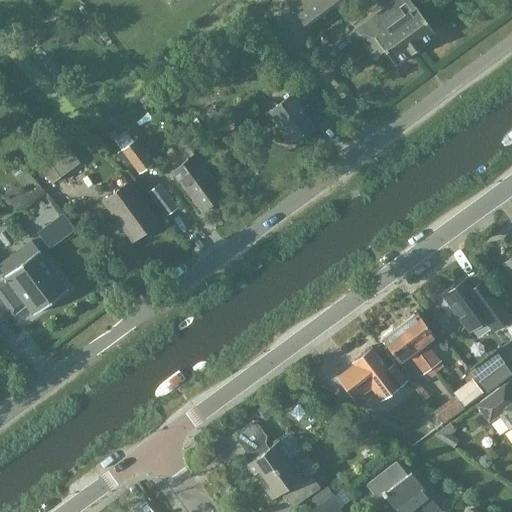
[(284,0),(294,13),(293,14),(309,34),(346,6),(341,0),(284,0)]
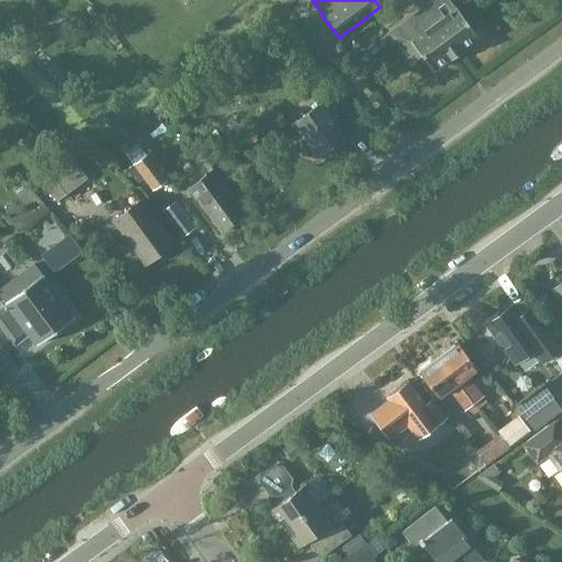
[(433,0),(411,17),(417,24),(395,41),(411,62),(420,55),(433,70),(450,57),(450,58),(461,51),(460,49),(478,37),(454,6),(442,14),(433,0)]
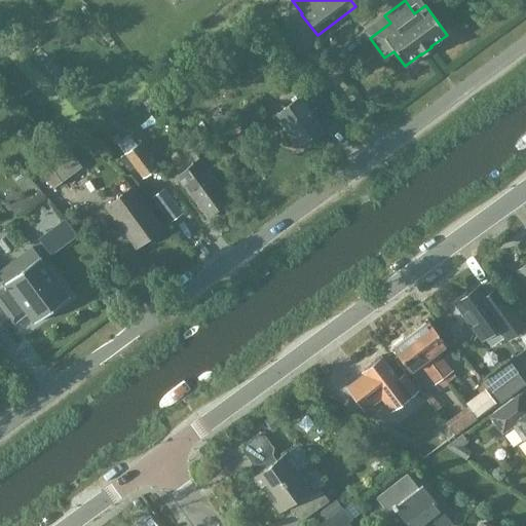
[(307,136),(326,123),(325,123),(335,116),(309,82),(298,91),(300,95),(271,115),(295,147),(297,146),(300,147),(307,142),(307,136)]
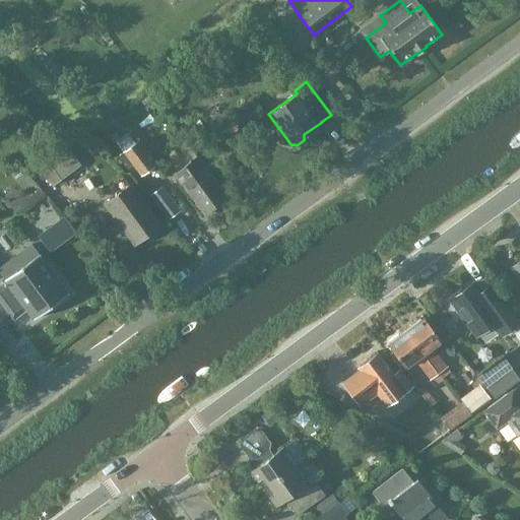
[(127,132),(115,141),(122,152),(116,157),(126,170),(131,166),(132,166),(139,176),(153,164),(136,140),(134,141),(127,132)]
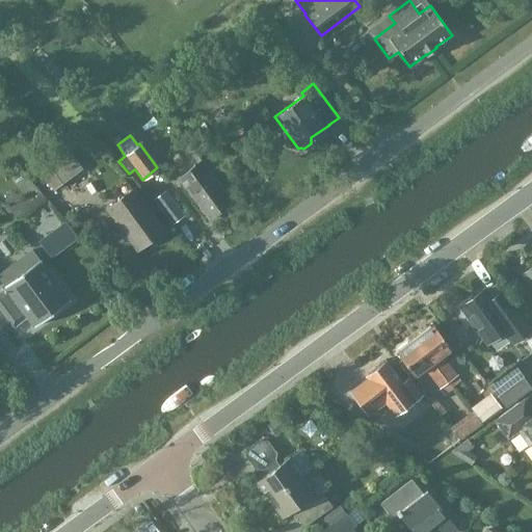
[(44,158),(34,165),(52,191),(82,169),(70,151),(63,143),(54,151),(53,149),(43,156),(44,158)]
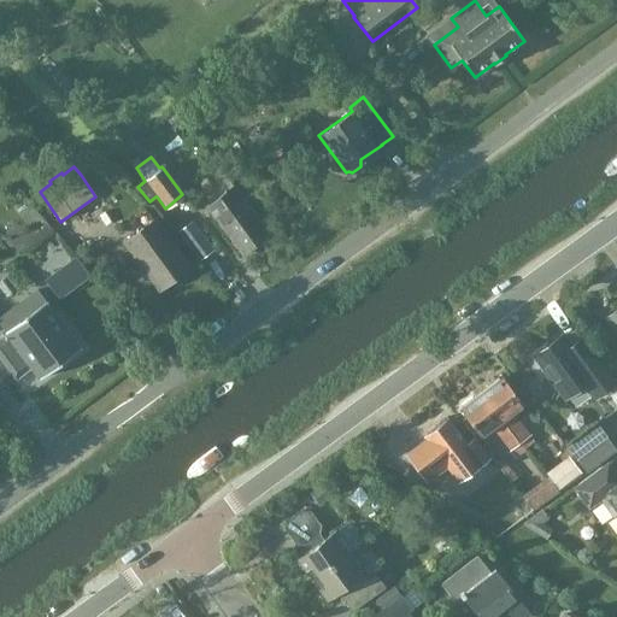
[(233,188),(204,207),(240,256),(266,235),(233,188)]
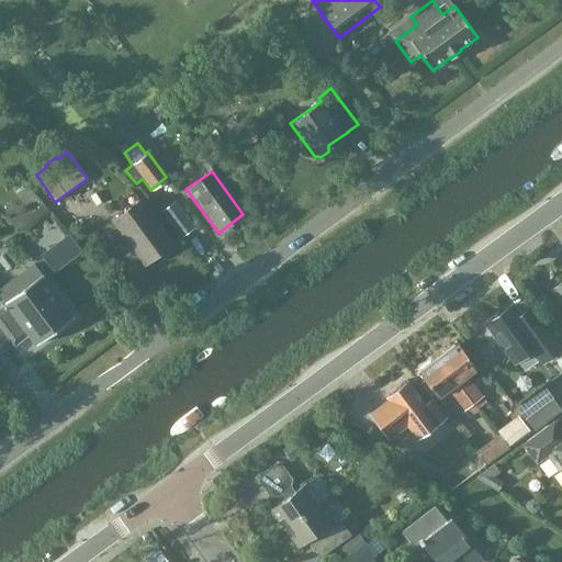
[(138,199),(111,220),(144,265),(171,244),(138,199)]
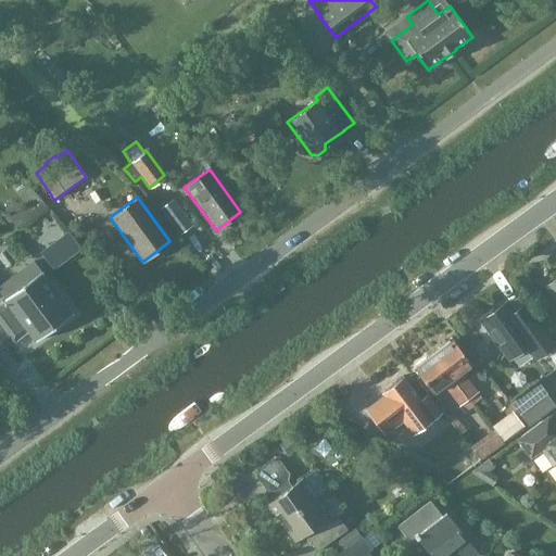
[(171,199),(159,207),(177,234),(190,224),(171,199)]
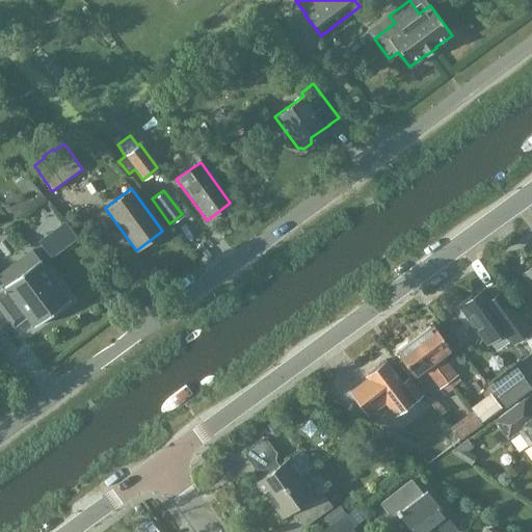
[(64,221),(36,241),(50,259),(77,239),(64,221)]
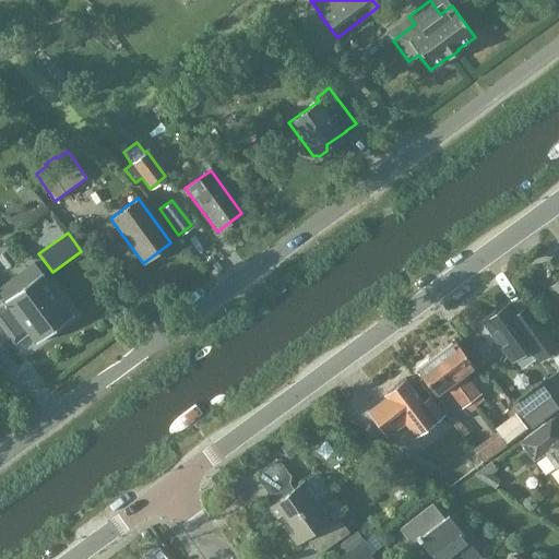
[(2,302),(0,304),(0,324),(13,342),(26,331),(35,342),(71,316),(32,263),(12,278),(20,289),(2,301),(2,302)]
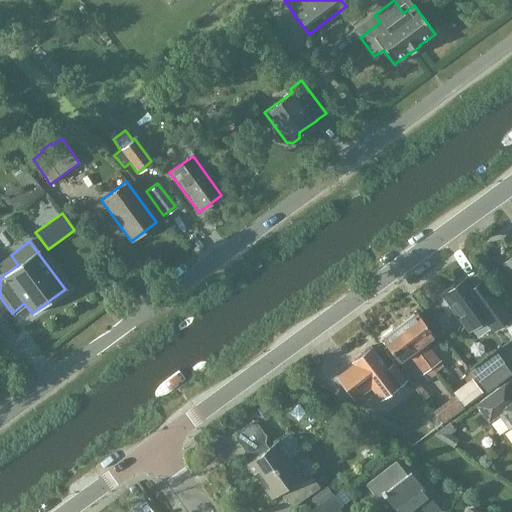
[(511,256),(502,264),(511,277),(511,256)]
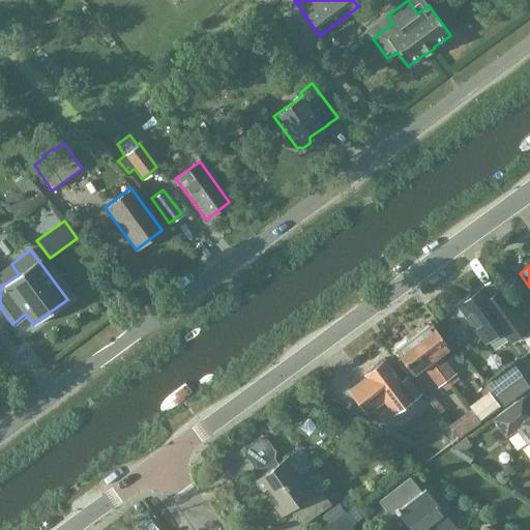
[(509,341),(527,328),(505,298),(498,288),(487,297),(481,289),(461,304),(471,318),(468,320),(483,342),(501,329),(509,341)]
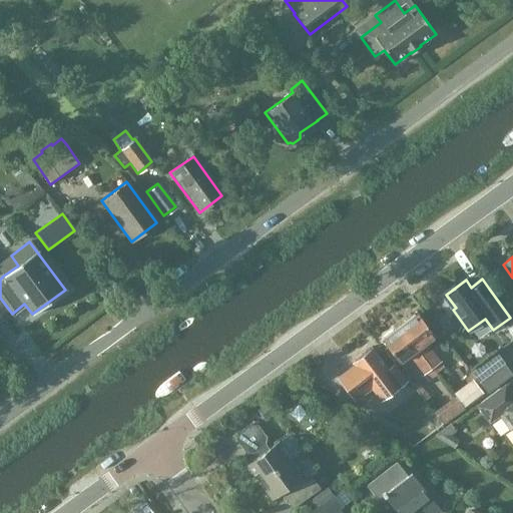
[(405,323),(399,327),(417,350),(429,366),(438,360),(425,343),(434,337),(416,314),(414,316),(412,314),(403,321),(405,323)]
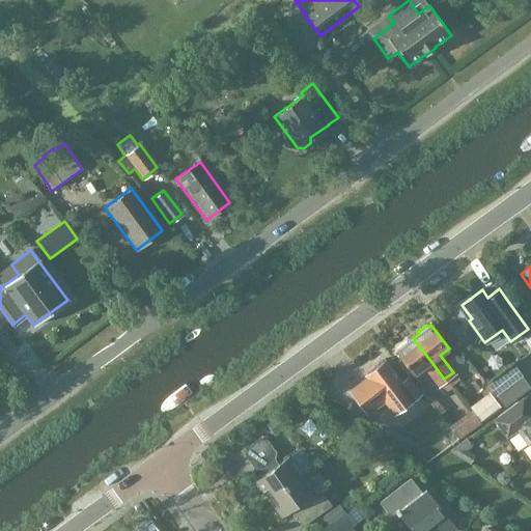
[(413,375),(420,370),(425,375),(426,375),(435,386),(444,379),(431,362),(413,338),(407,343),(406,341),(396,348),(398,351),(395,353),(413,375)]
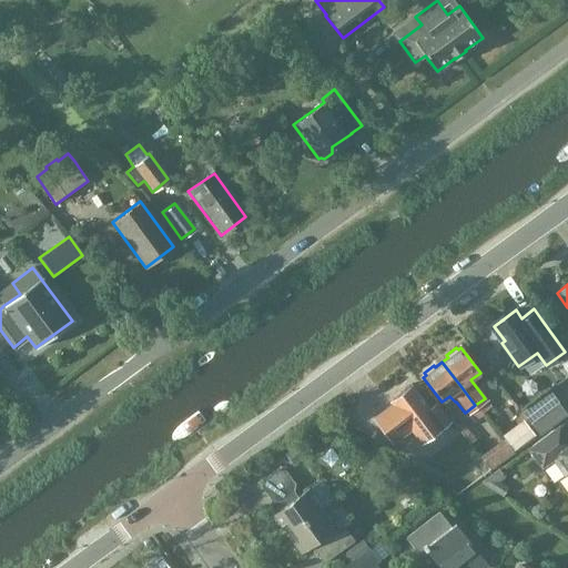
[(392,397),(393,399),(389,403),(391,405),(374,418),(394,443),(411,429),(419,442),(448,419),(436,404),(429,408),(412,385),(401,394),(399,392),(392,397)]
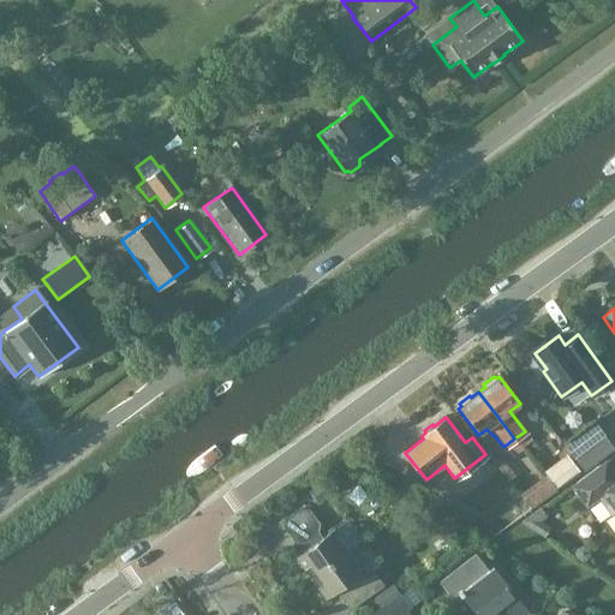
[(593,423),(565,445),(574,457),(603,435),(593,423)]
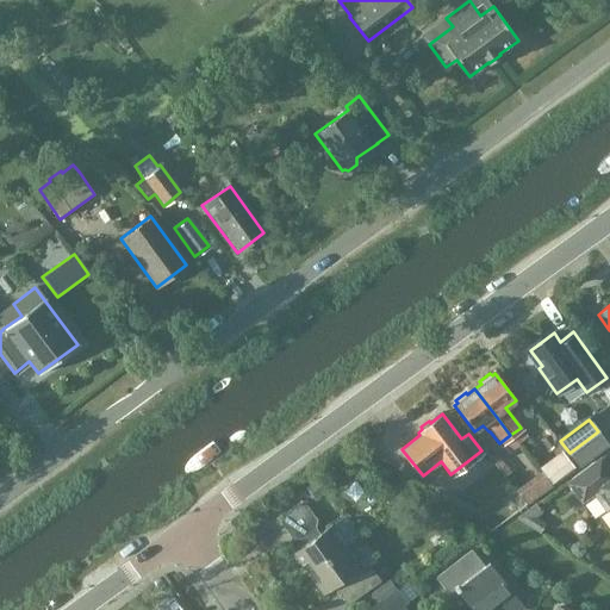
[(608,444),(598,431),(570,453),(579,466),(608,444)]
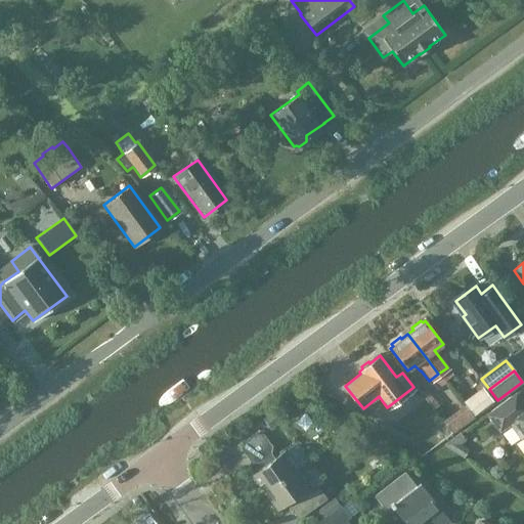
[(523,406),(523,407),(515,395),(487,415),(498,431),(514,420),(523,433),(523,406)]
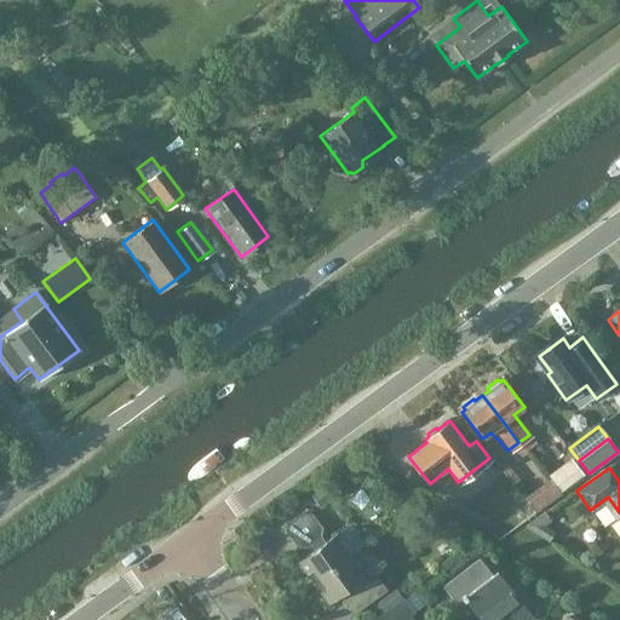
[(297,562),(313,583),(350,556),(334,534),(323,543),(319,537),(321,528),(310,514),(302,512),(287,523),(286,532),(296,546),(304,547),(305,546),(309,552),(297,562)]
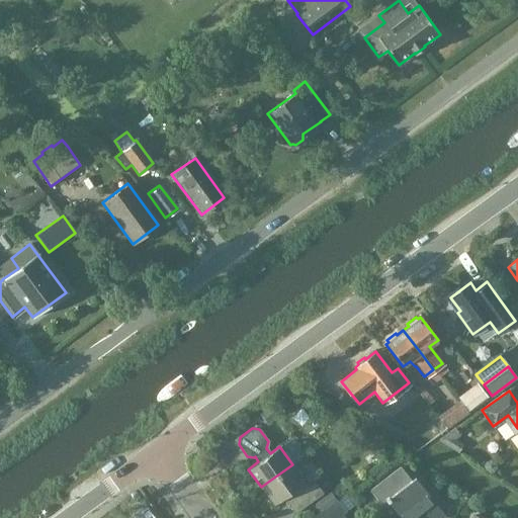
[(453,428),(437,439),(457,453),(462,445),(454,440),(459,436),(453,428)]
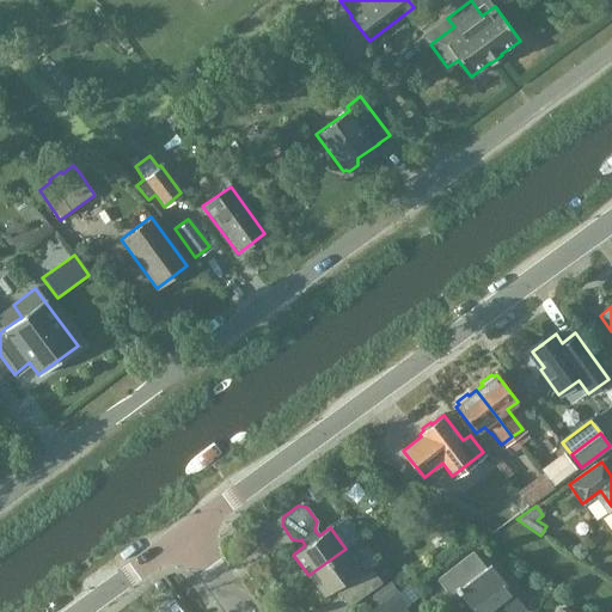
[(372,571),(365,575),(346,549),(308,575),(323,597),(335,588),(348,606),(380,583),(372,571)]
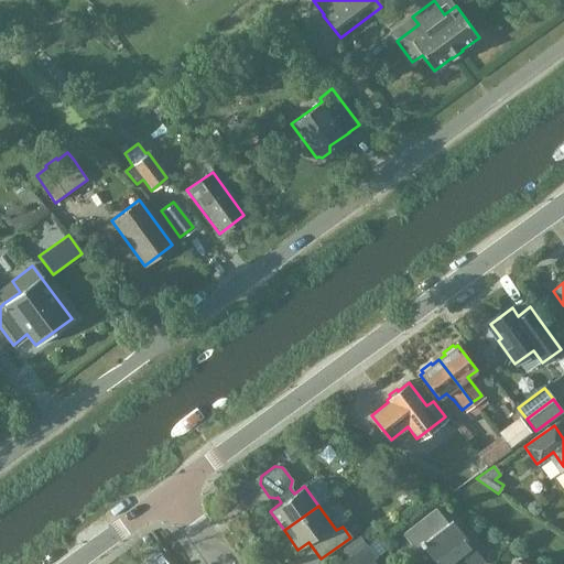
[(465,563),(483,563),(486,563),(473,546),(470,548),(451,520),(446,523),(435,509),(402,534),(414,550),(421,544),(435,563),(448,563),(459,556),(465,563)]
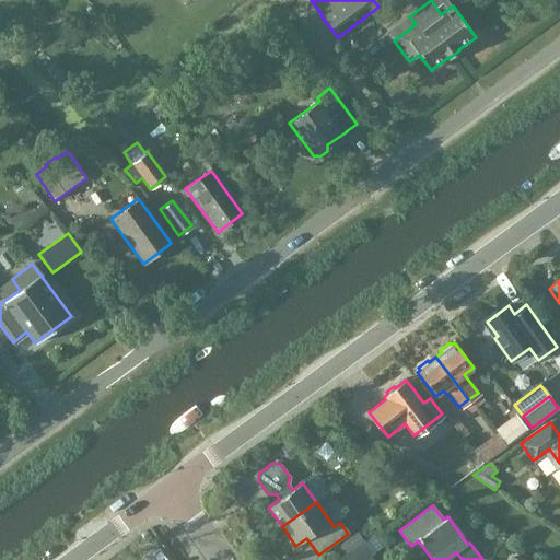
[(372,559),(370,556),(372,555),(362,541),(337,559),(336,559),(372,559)]
